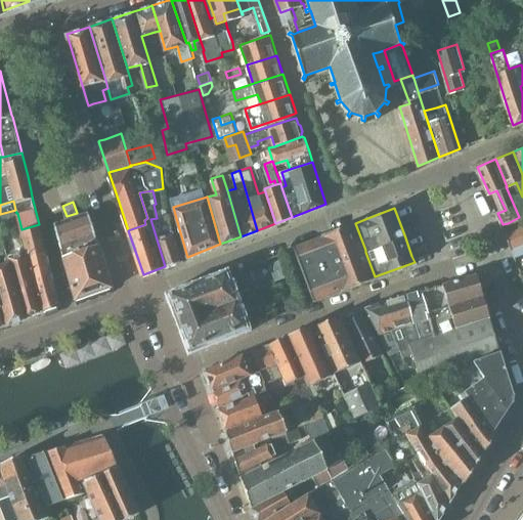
[(62,248),(95,235),(88,211),(55,223),(62,248)]
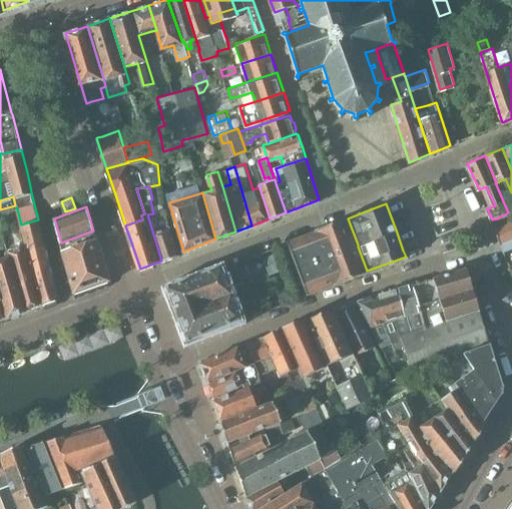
[(147,214),(161,261),(178,253),(176,247),(164,210),(153,213),(147,214)]
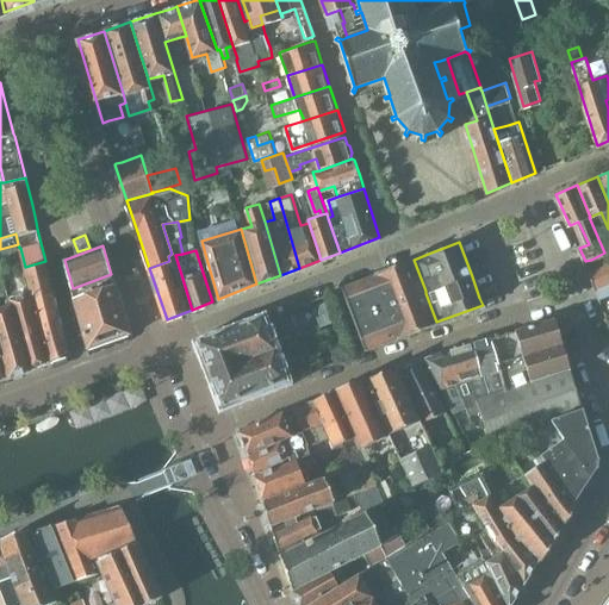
[(342,287),(365,349),(365,350),(370,348),(399,336),(399,337),(436,323),(436,322),(426,293),(426,291),(414,260),(411,261),(410,260),(408,261),(408,262),(396,267),(396,266),(391,267),(392,268),(380,273),(379,272),(376,273),(376,274),(342,287)]
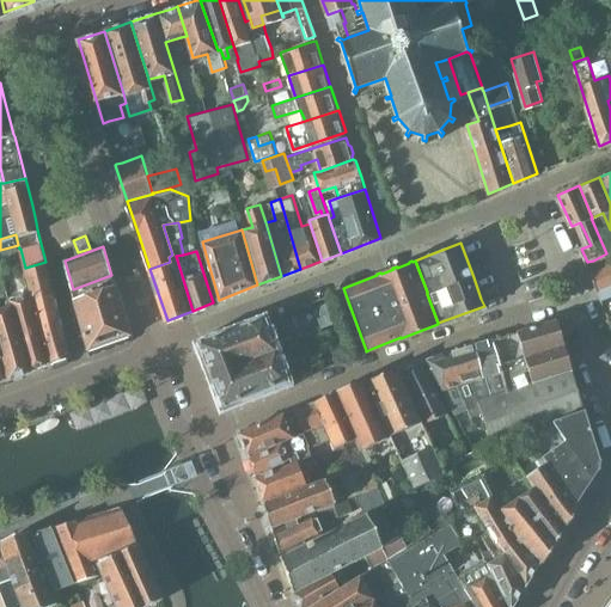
[(25,268),(23,268),(29,292),(31,299),(54,292),(46,262),(25,268)]
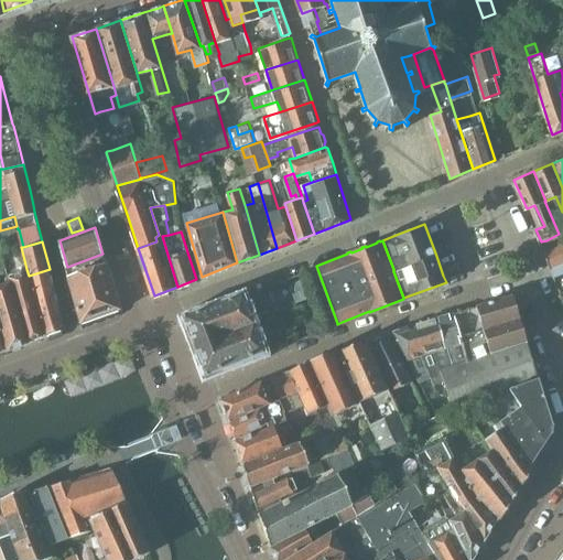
[(549,252),(547,252),(554,270),(562,266),(562,246),(549,252)]
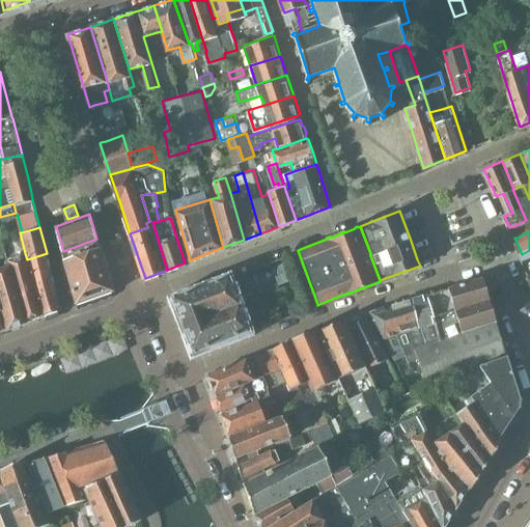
[(98,240),(63,252),(77,303),(113,289),(98,240)]
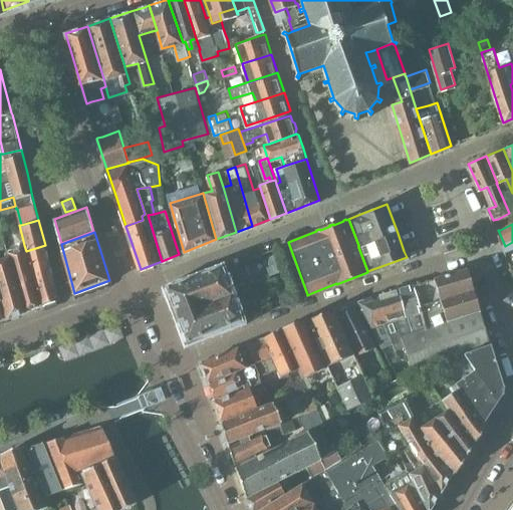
[(278,239),(243,245),(246,261),(281,255),(278,239)]
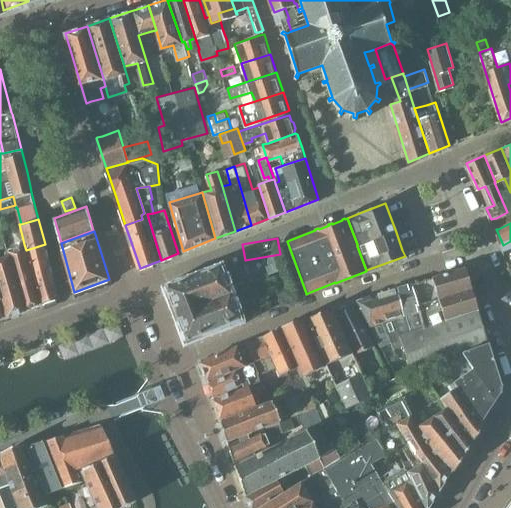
[(40,303),(26,250),(24,244),(8,249),(10,255),(25,309),(26,309),(31,307),(40,303)]
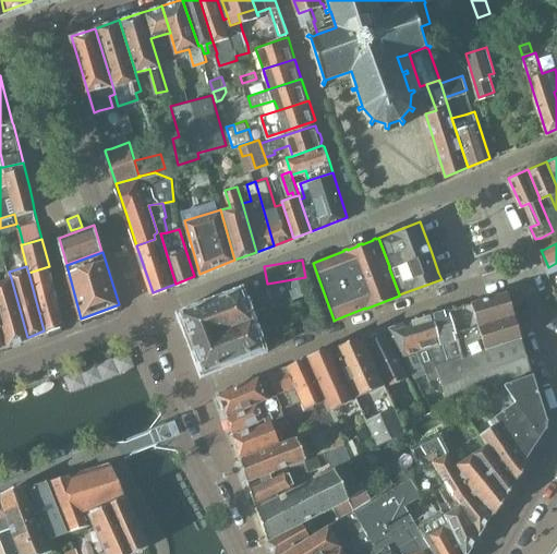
[(44,330),(64,324),(56,290),(49,266),(28,273),(44,330)]
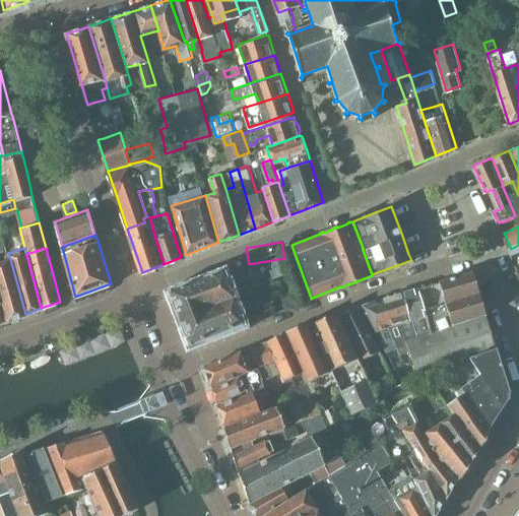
[(0,291),(8,314),(10,320),(25,314),(10,259),(0,261),(0,291)]
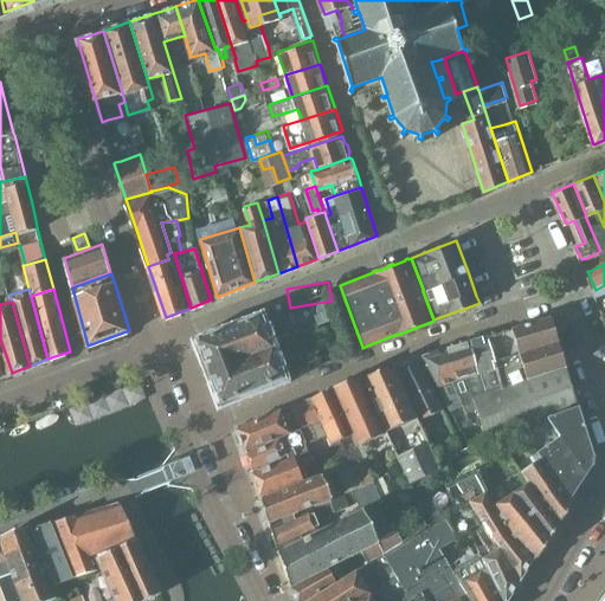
[(283,342),(277,328),(268,333),(261,315),(199,338),(211,369),(283,342)]
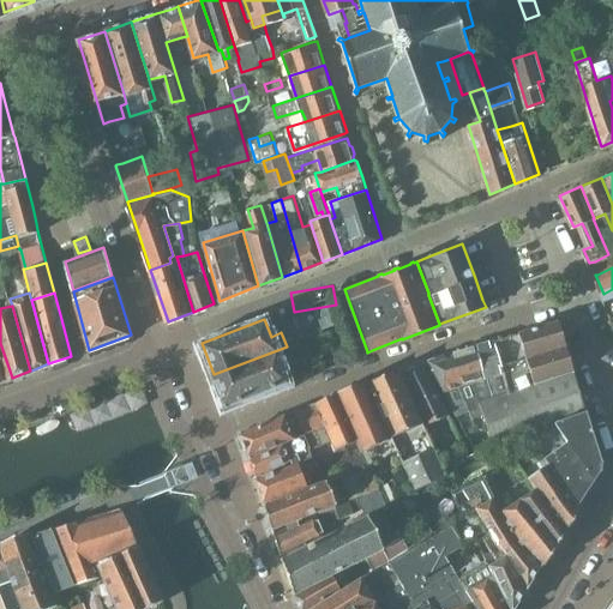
[(575,371),(560,320),(494,339),(503,371),(509,392),(575,371)]
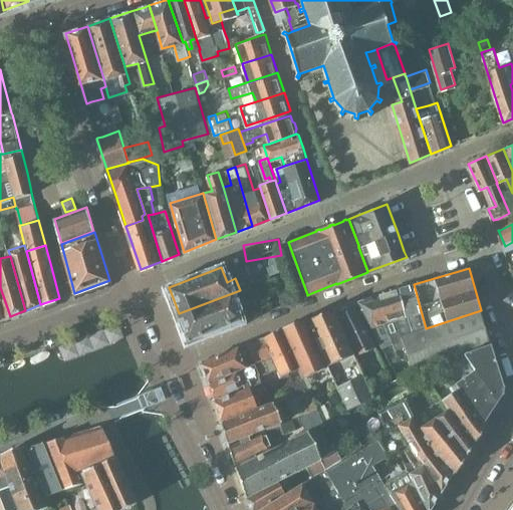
[(408,314),(421,310),(414,284),(396,289),(403,315),(395,318),(401,335),(414,332),(408,314)]
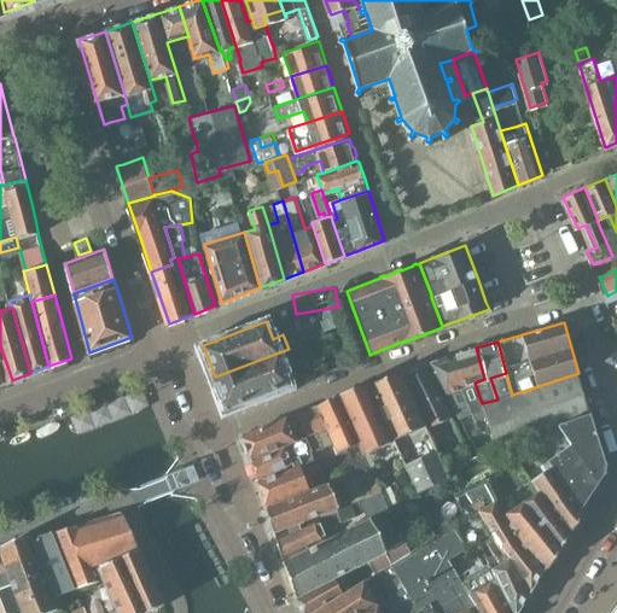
[(475,383),(484,379),(476,348),(455,355),(465,386),(464,386),(470,401),(473,410),(479,408),(471,384),(475,383)]
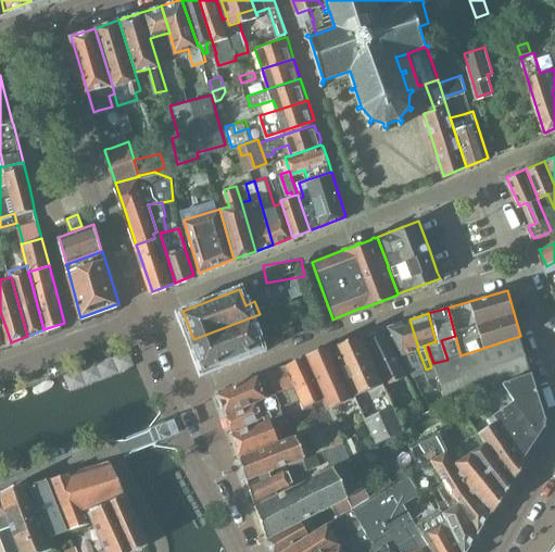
[(265,327),(260,314),(193,339),(203,367),(262,346),(260,340),(255,330),(265,327)]
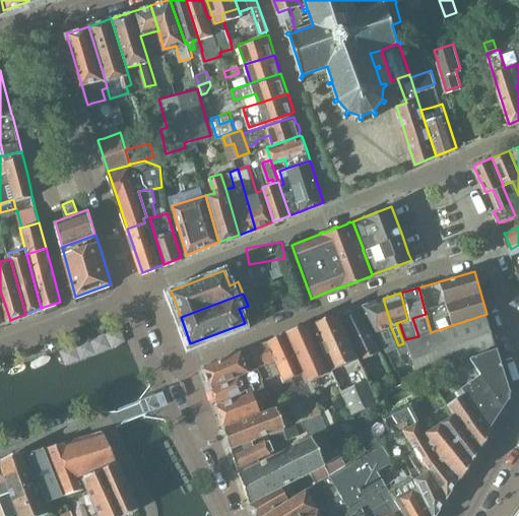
[(387,350),(398,345),(395,337),(389,339),(383,328),(390,325),(391,325),(383,299),(364,305),(367,311),(387,350)]
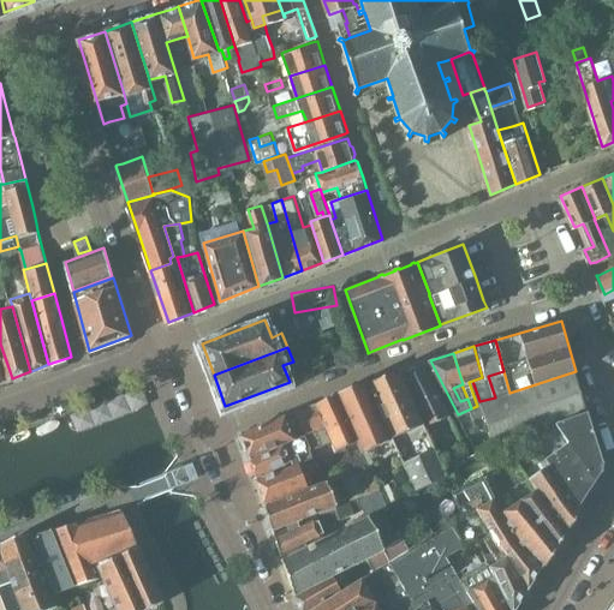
[(425,425),(451,413),(428,369),(424,363),(400,370),(425,425)]
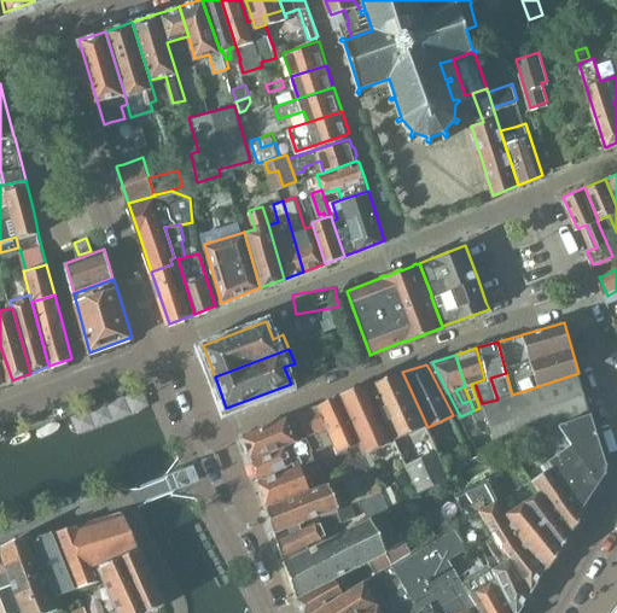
[(432,437),(428,427),(402,372),(371,384),(373,390),(419,490),(450,477),(436,445),(432,437)]
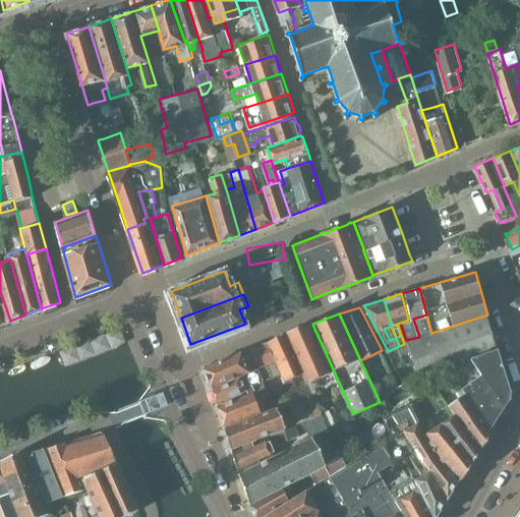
[(431,333),(419,337),(406,340),(410,348),(420,378),(449,366),(498,347),(487,314),(431,333)]
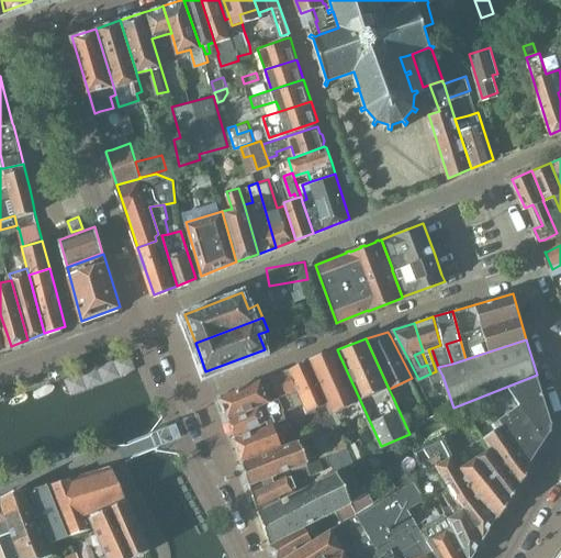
[(336,349),(309,361),(332,411),(332,412),(358,401),(345,368),(336,349)]
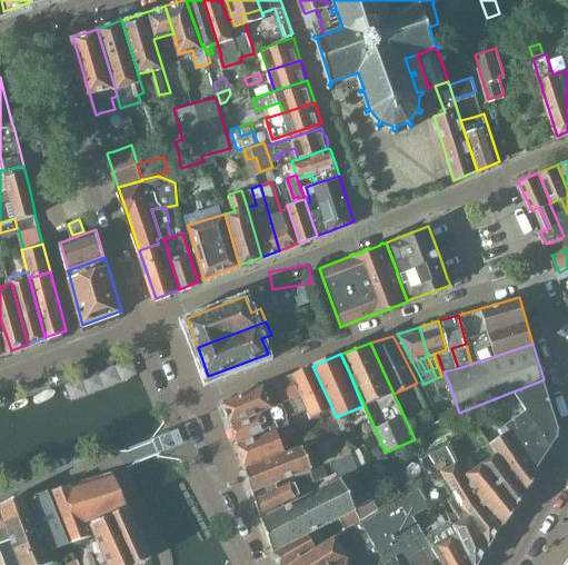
[(312,366),(296,373),(298,379),(318,424),(316,425),(320,438),(320,439),(342,429),(336,417),(336,416),(325,420),(320,412),(331,407),(312,366)]
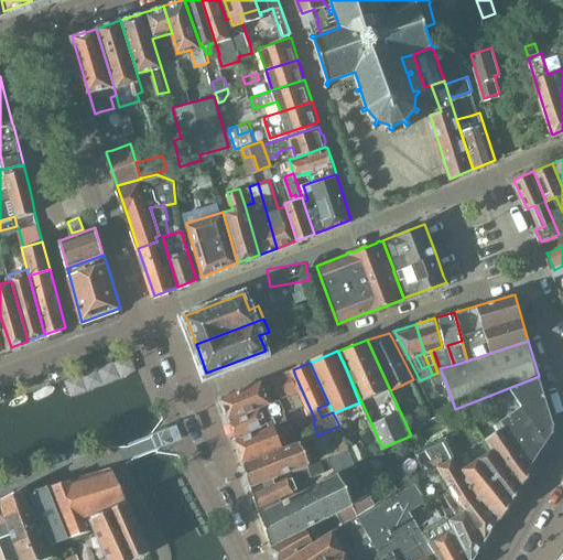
[(295,395),(300,392),(292,376),(289,370),(274,376),(271,378),(278,394),(284,391),(285,396),(294,392),(295,395)]
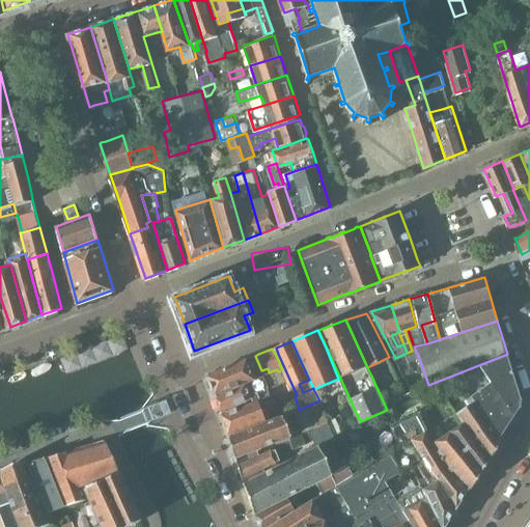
[(521,397),(507,354),(457,373),(466,395),(470,394),(475,400),(500,437),(519,407),(521,404),(522,400),(521,397)]
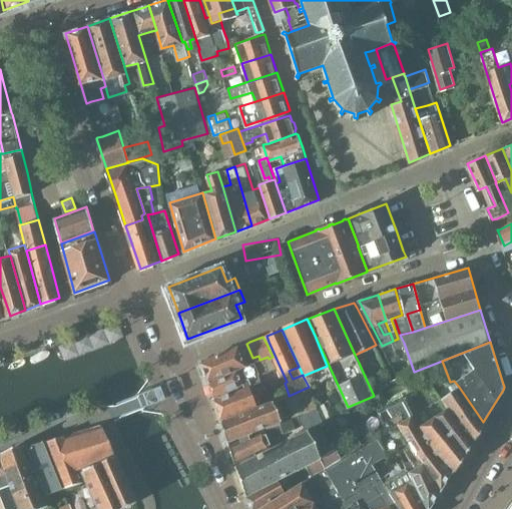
[(238,347),(201,362),(208,382),(256,364),(260,374),(277,367),(273,357),(269,359),(268,357),(260,360),(259,356),(252,358),(246,344),(238,347)]
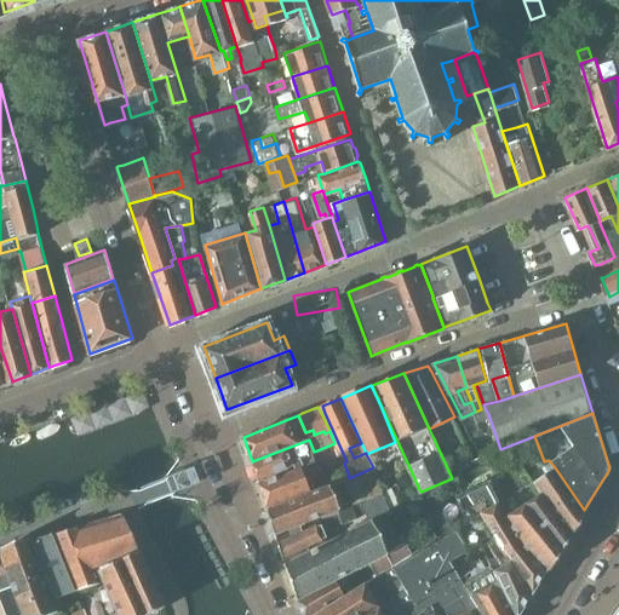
[(442,435),(434,438),(437,447),(446,443),(442,435)]
